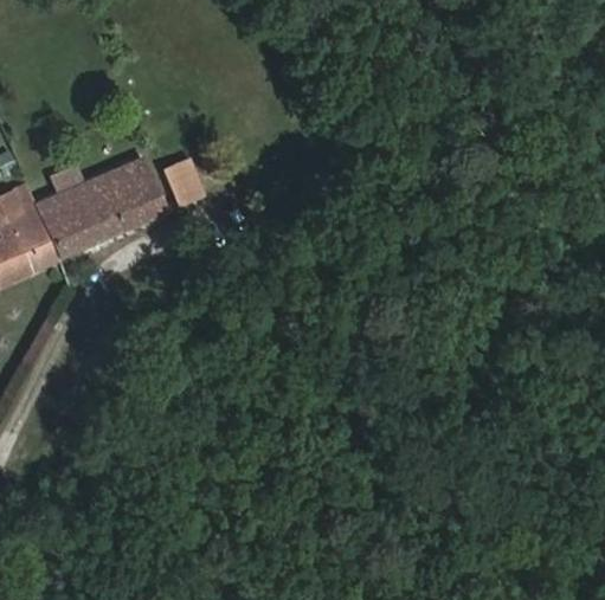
[(6,143),(0,146),(0,173),(17,167),(6,143)]
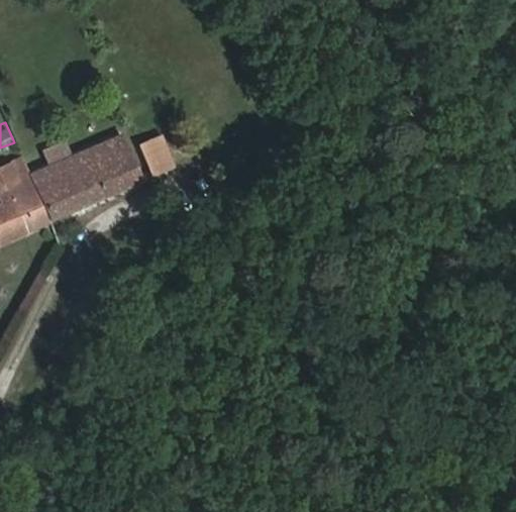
[(49,216),(138,178),(117,133),(29,173),(49,216)]
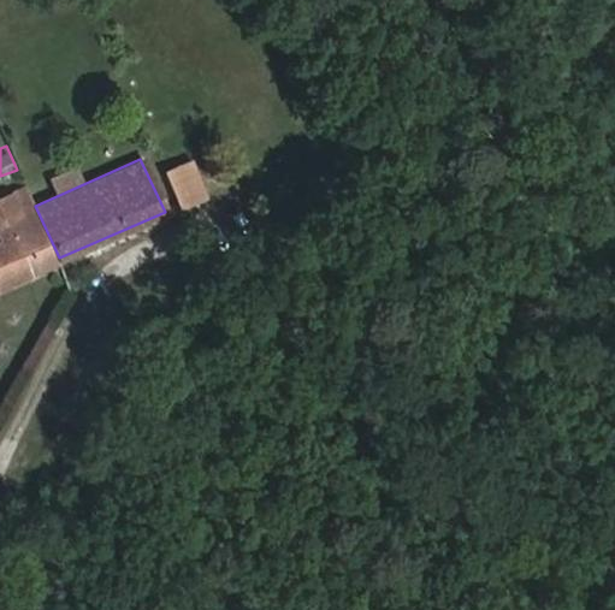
[(179,206),(200,196),(187,163),(165,172),(179,206)]
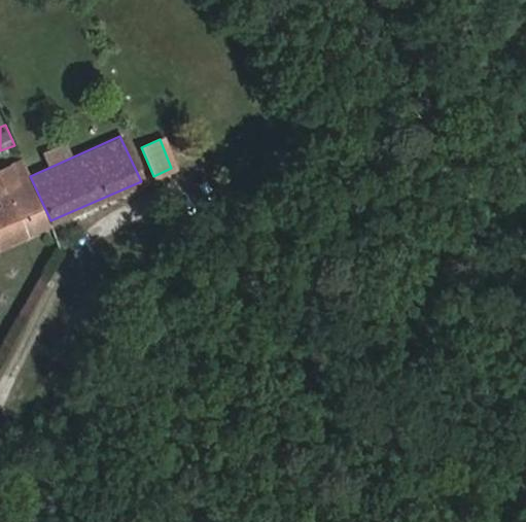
[(0,242),(50,220),(30,176),(1,189),(0,186),(0,242)]
